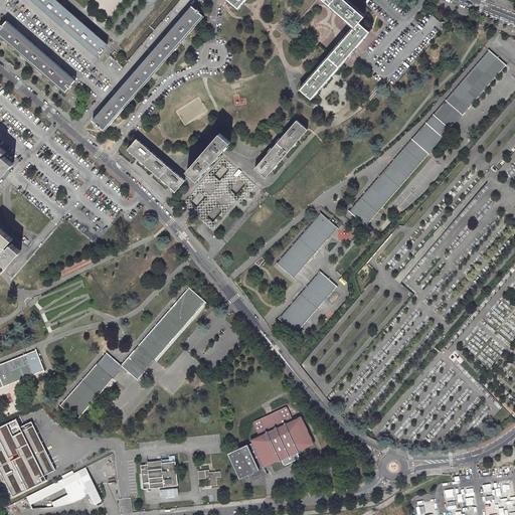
[(33,0),(99,55),(109,44),(99,36),(83,22),(68,9),(56,0),(33,0)]
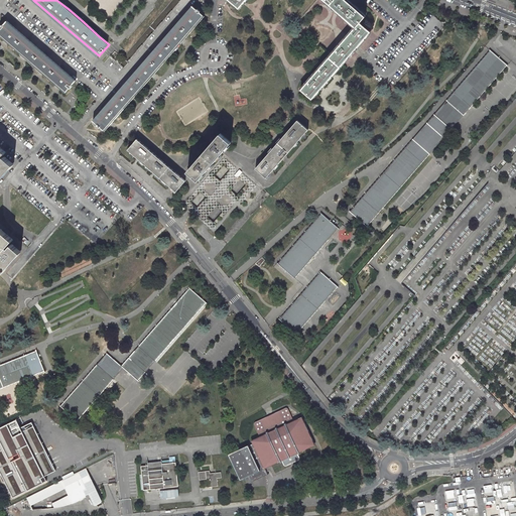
[(366,14),(349,0),(231,0),(240,8),(246,0),(327,0),(356,25),(301,89),(311,98),(370,30),(359,21),(366,14)]
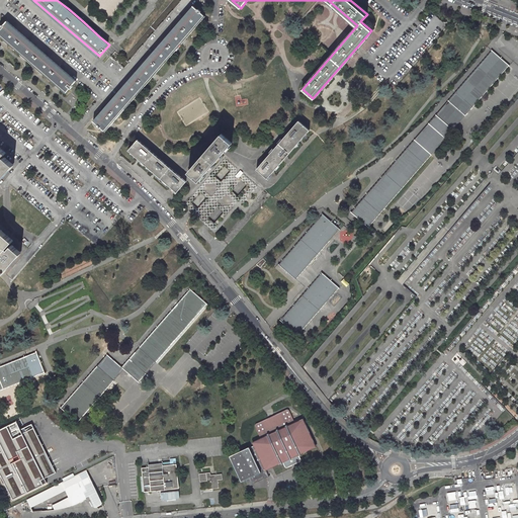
[(199,9),(194,5),(95,121),(101,127),(103,125),(108,131),(112,124),(127,107),(144,89),(158,73),(172,56),(188,37),(202,20),(206,15),(202,12),(203,11),(200,8),(199,9)]
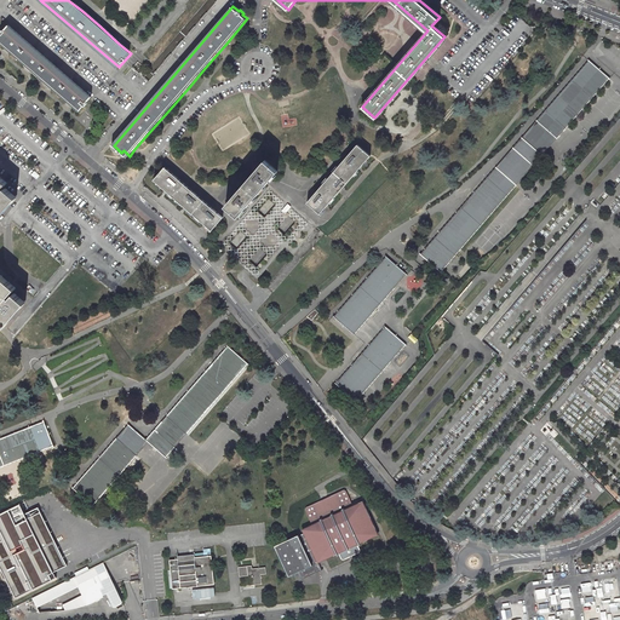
[(92,97),(10,26),(6,29),(4,28),(1,33),(3,34),(0,35),(0,41),(4,45),(24,62),(49,85),(73,104),(80,112),(85,105),(87,107),(90,103),(89,101),(92,97)]
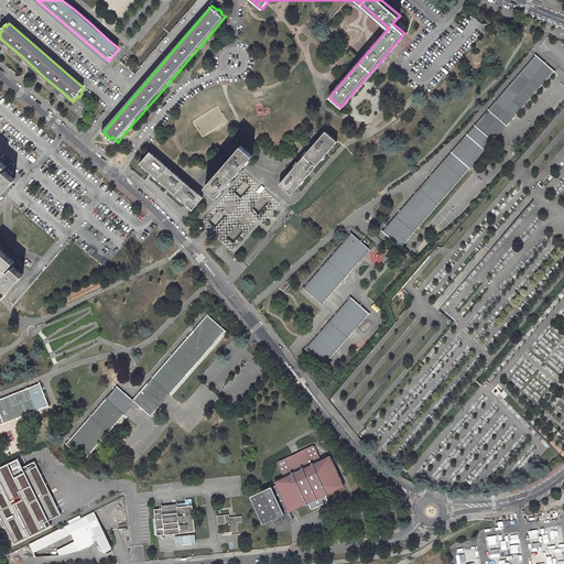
[(534,56),(487,112),(505,128),(553,73),(534,56)]
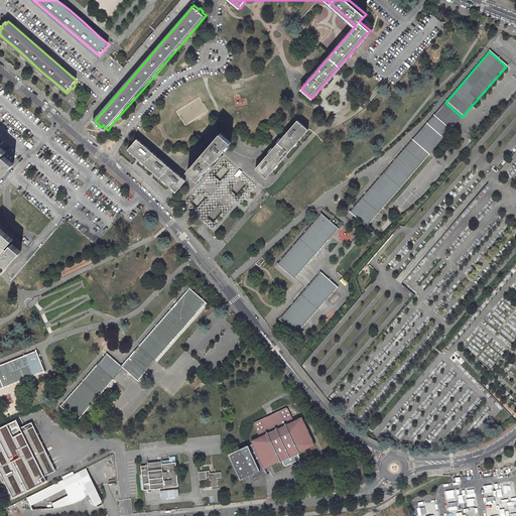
[(433,116),(450,130),(462,117),(445,103),(433,116)]
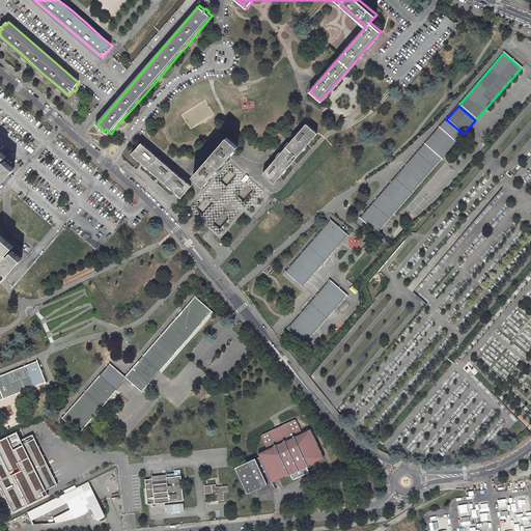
[(438,129),(455,144),(464,134),(446,119),(438,129)]
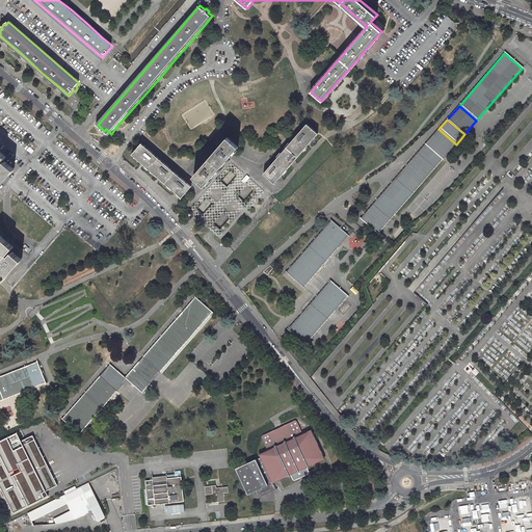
[(319,134),(309,125),(266,175),(276,184),(285,175),(299,157),(314,140),(319,134)]
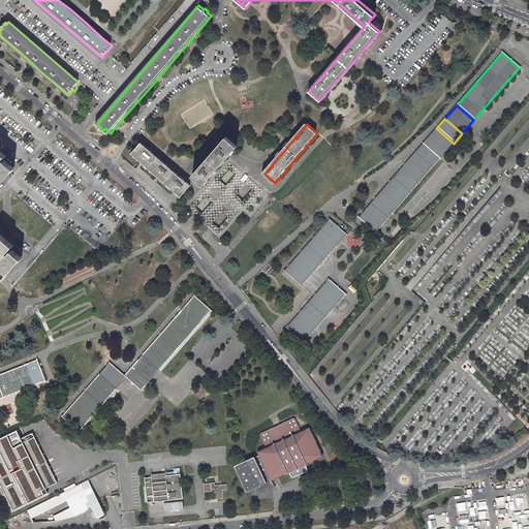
[(422,145),(439,160),(454,144),(436,128),(422,145)]
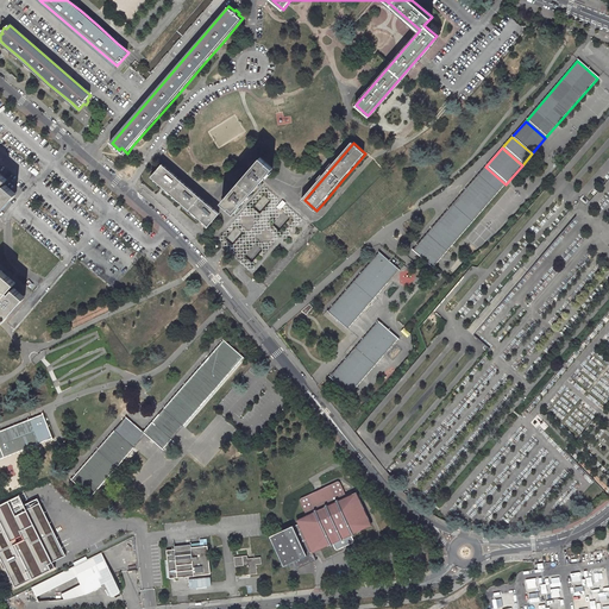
[(275,169),(263,158),(224,203),(237,214),(243,206),(269,176),(275,169)]
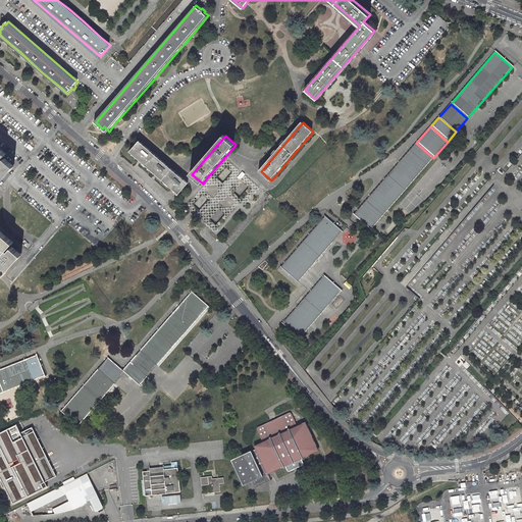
[(189,184),(140,141),(131,151),(138,157),(155,173),(173,189),(179,195),(189,184)]
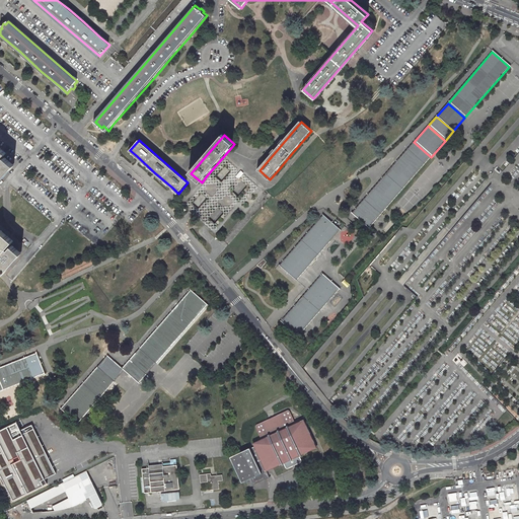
[(414,142),(354,212),(371,226),(431,157),(414,142)]
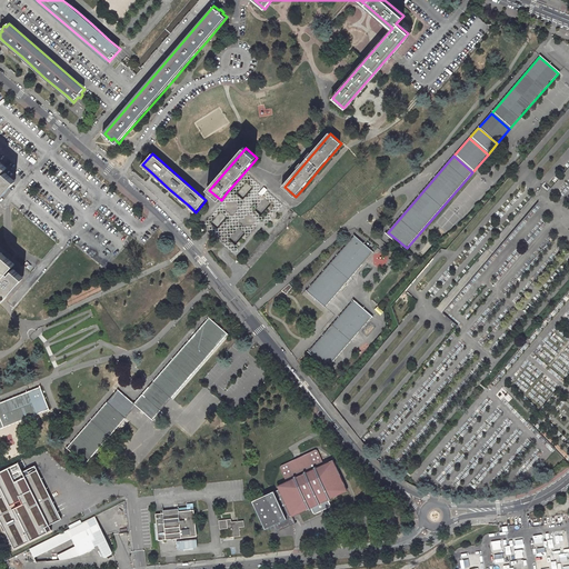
[(7,168),(0,161),(0,198),(16,181),(7,173),(6,172),(2,176),(1,175),(7,168)]
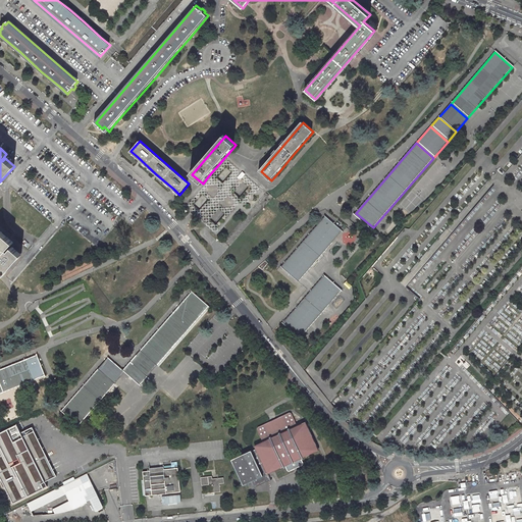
[(269,192),(228,157),(185,207),(192,213),(209,228),(218,237),(242,209),(249,215),(269,192)]
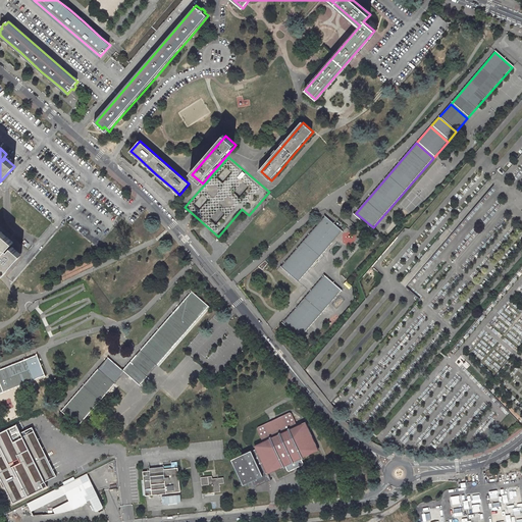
[(326,214),(282,265),(300,279),(344,228),(326,214)]
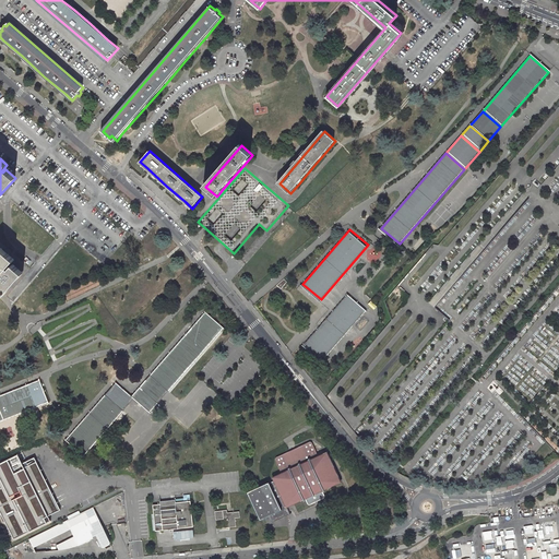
[(14,260),(0,248),(0,289),(6,295),(23,274),(18,269),(13,265),(10,269),(9,268),(14,260)]
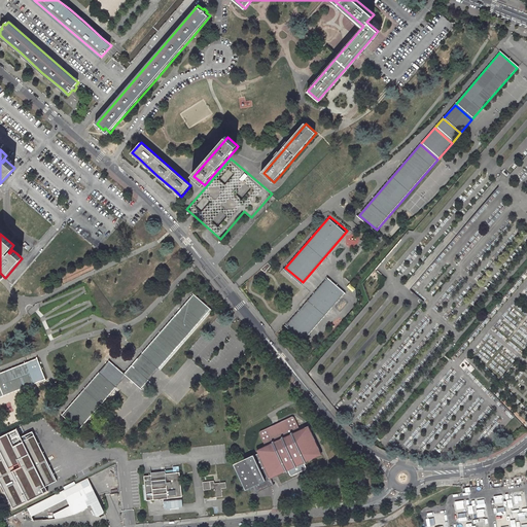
[(346,290),(328,276),(286,324),(304,340),(346,290)]
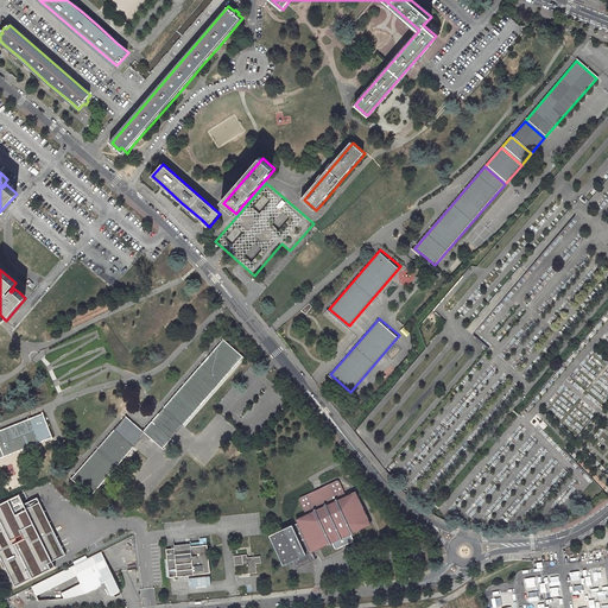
[(143,432),(146,435),(163,449),(242,358),(222,340),(143,432)]
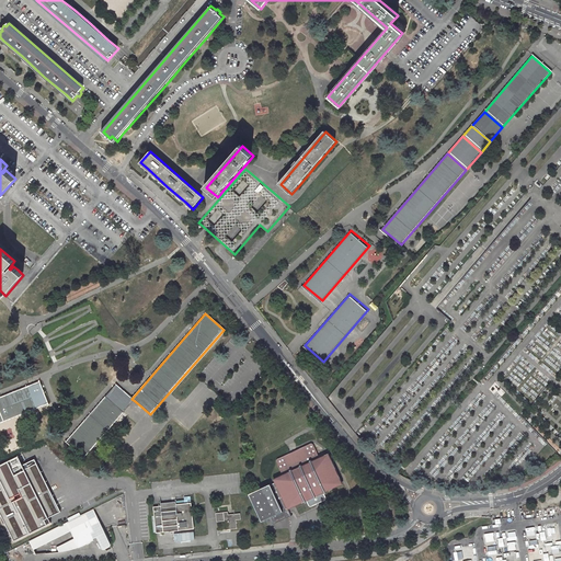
[(0,420),(48,401),(39,379),(0,395),(0,420)]
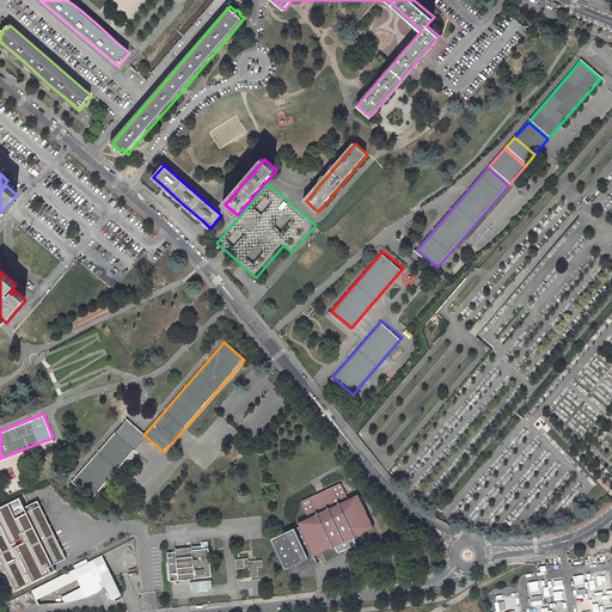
[(147,438),(144,435),(126,420),(71,483),(92,501),(147,438)]
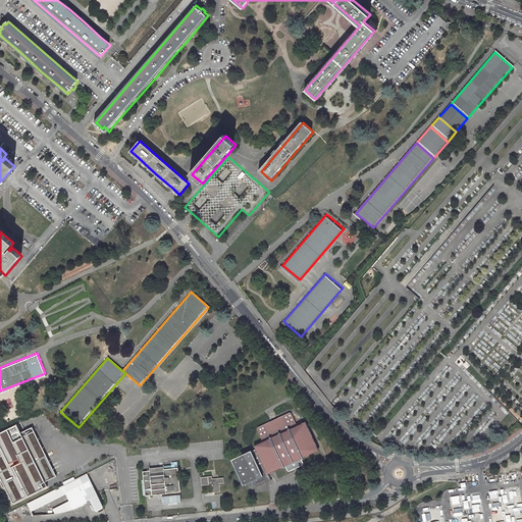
[(261,439),(260,439),(259,440),(256,441),(254,442),(254,445),(255,447),(251,449),(251,448),(230,458),(243,483),(250,480),(253,486),(269,478),(266,471),(283,463),(284,466),(286,468),(288,469),(289,468),(301,462),(302,461),(302,460),(300,455),(312,449),(315,448),(316,446),(315,442),(306,423),(304,420),(302,420),(298,422),(297,422),(296,422),(295,421),(291,414),(290,412),(288,410),(276,416),(277,418),(270,422),(269,419),(259,424),(257,425),(256,426),(257,428),(261,437),(261,439)]
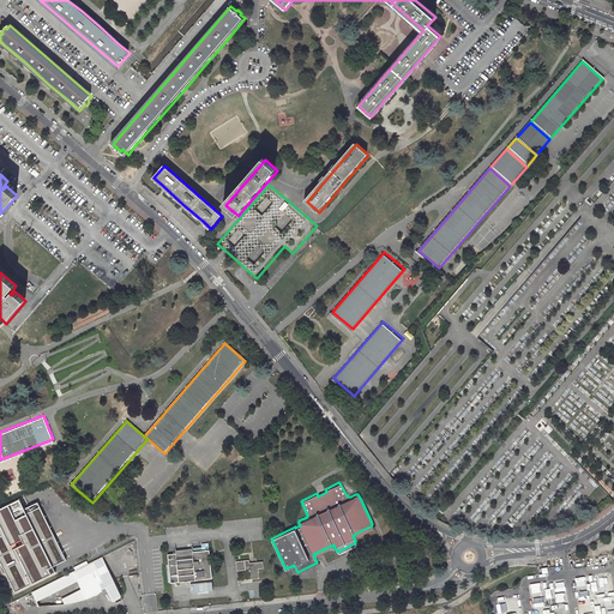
[(20,499),(0,509),(0,559),(16,591),(56,571),(54,566),(67,560),(38,503),(25,509),(20,499)]
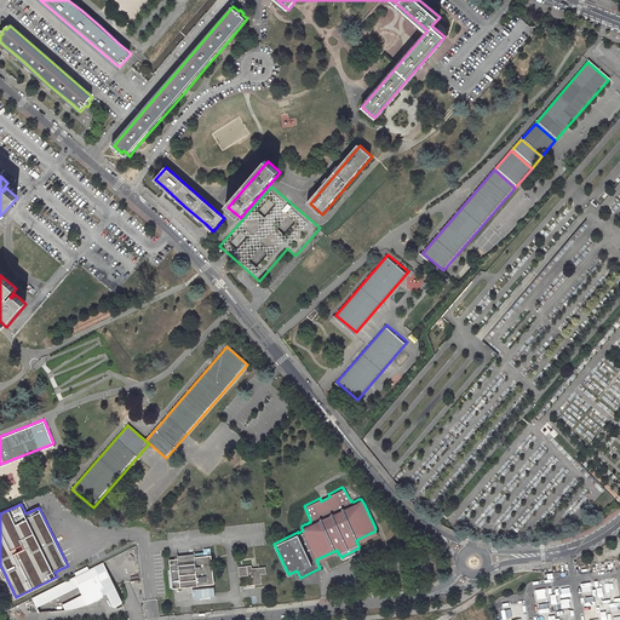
[(214,581),(211,554),(170,558),(173,586),(214,581)]
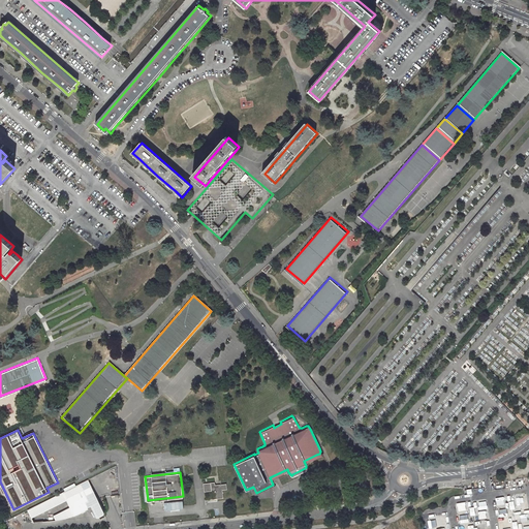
[(104,514),(87,481),(61,494),(64,499),(69,509),(64,511),(68,519),(73,518),(88,509),(87,507),(90,506),(96,518),(98,517),(98,518),(102,516),(102,515),(104,514)]
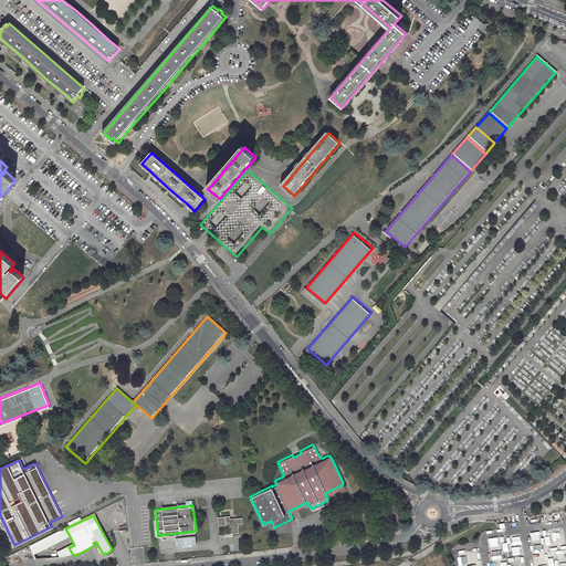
[(243,523),(242,517),(230,520),(230,516),(218,517),(219,526),(227,525),(228,534),(239,533),(239,524),(243,523)]
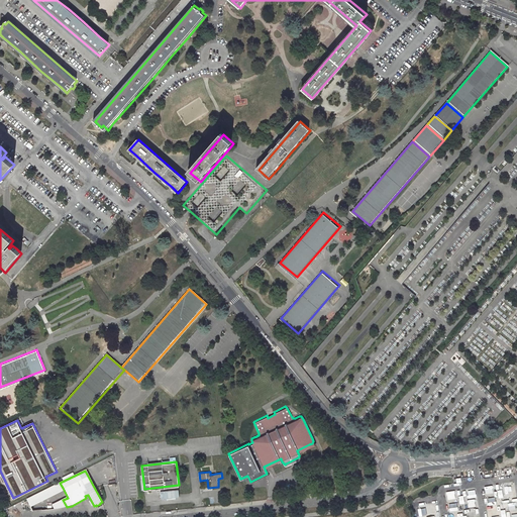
[(27,505),(63,488),(60,483),(24,499),(27,505)]
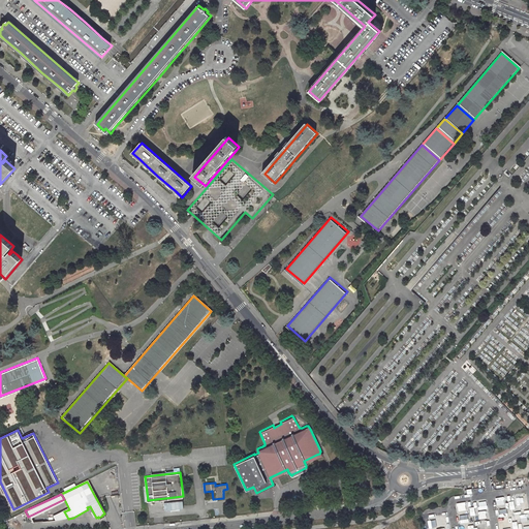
[(458,510),(465,508),(464,502),(457,504),(458,510)]
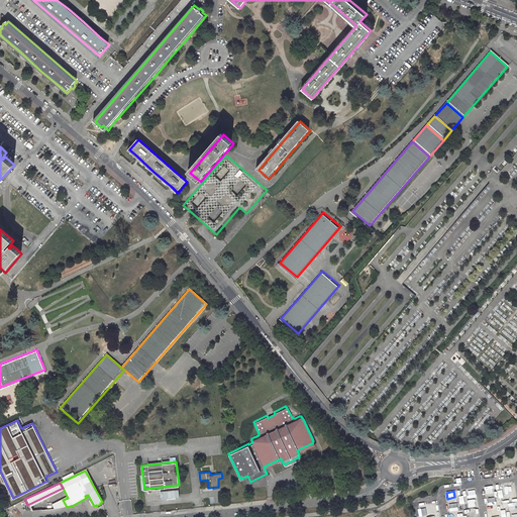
[(54,510),(58,509),(59,509),(63,508),(67,507),(63,500),(52,506),(54,510)]
